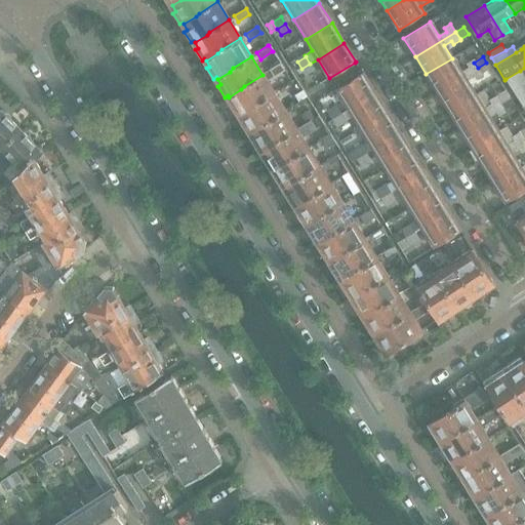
[(452,58),(426,74),(438,92),(478,68),(474,63),(473,59),(466,64),(468,68),(461,72),(452,58)]
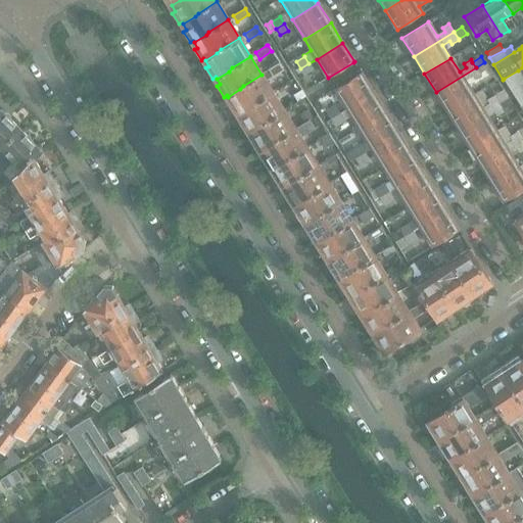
[(279,63),(268,70),(273,78),(283,72),(284,70),(279,63)]
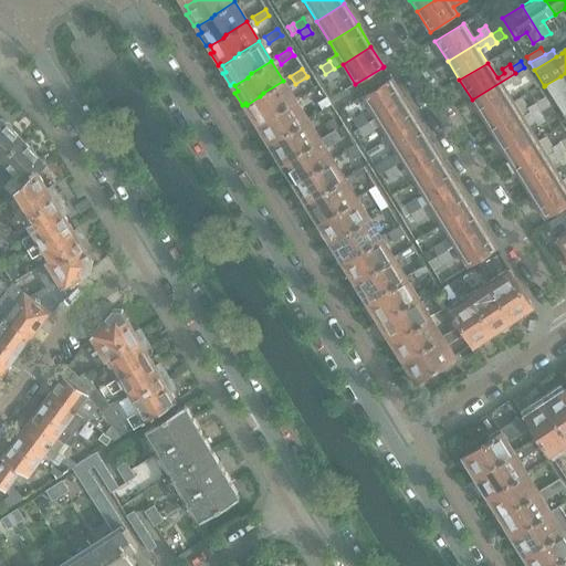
[(334,69),(325,74),(329,81),(338,75),(334,69)]
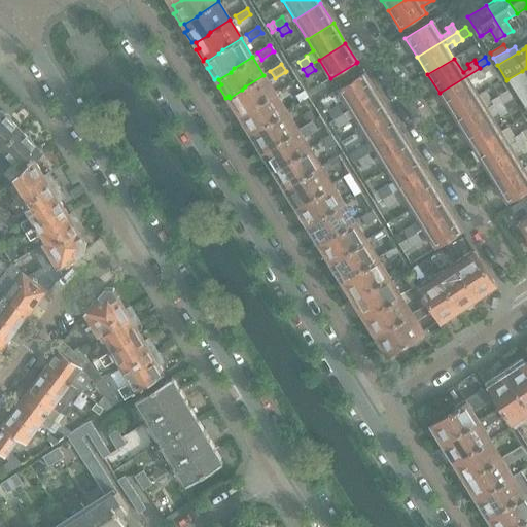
[(480,68),(440,93),(451,111),(477,95),(468,81),(476,76),(478,80),(485,76),(480,68)]
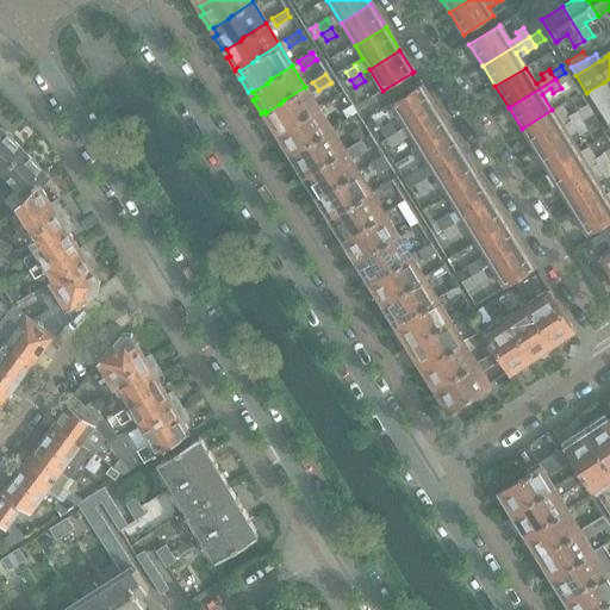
[(609,92),(604,82),(587,92),(608,124),(609,123),(609,92)]
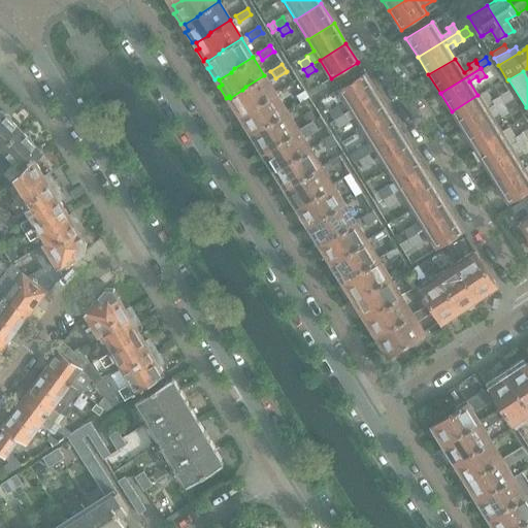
[(364,73),(337,91),(351,110),(377,94),(365,73),(364,73)]
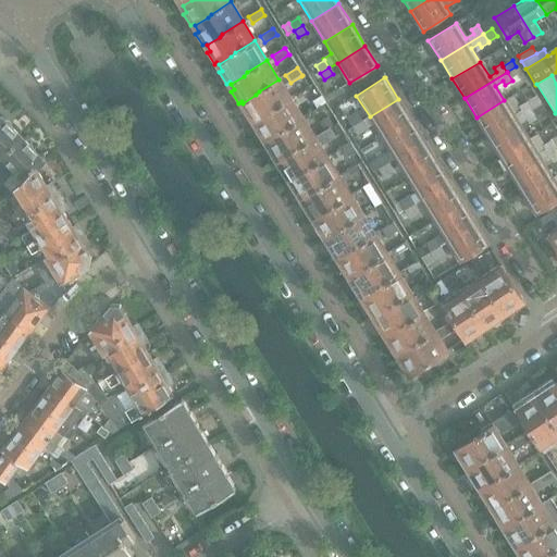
[(256,95),(243,103),(246,109),(243,111),(250,123),(254,121),(255,123),(267,115),(271,111),(291,99),(279,79),(259,91),(256,95)]
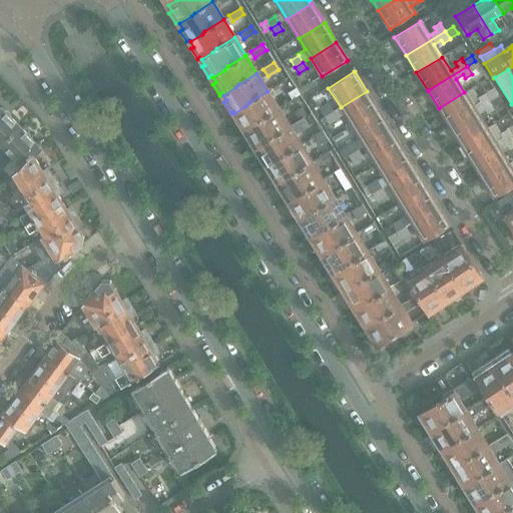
[(498,96),(493,88),(484,94),(489,102),(498,96)]
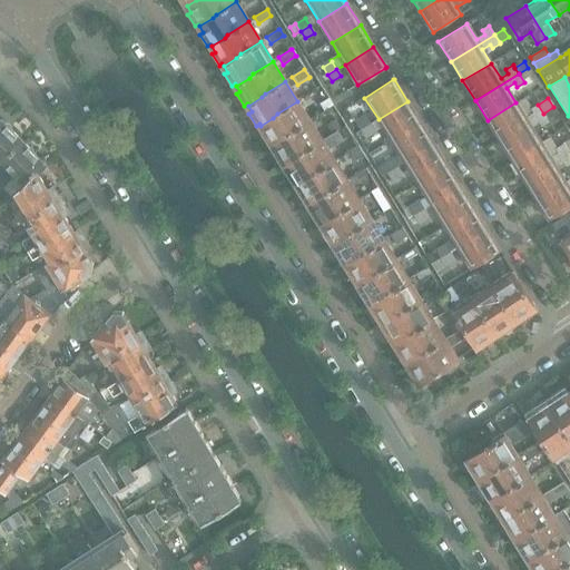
[(273,118),(261,126),(264,131),(261,134),(268,146),(272,144),(273,146),(285,138),(290,134),(310,121),(297,101),(277,114),(273,118)]
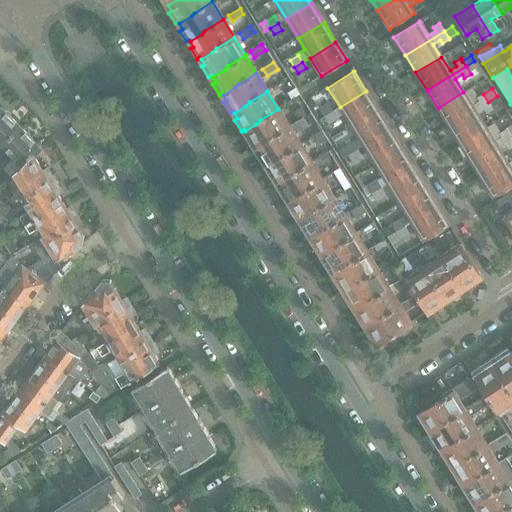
[(366,91),(340,107),(352,126),(378,110),(366,91)]
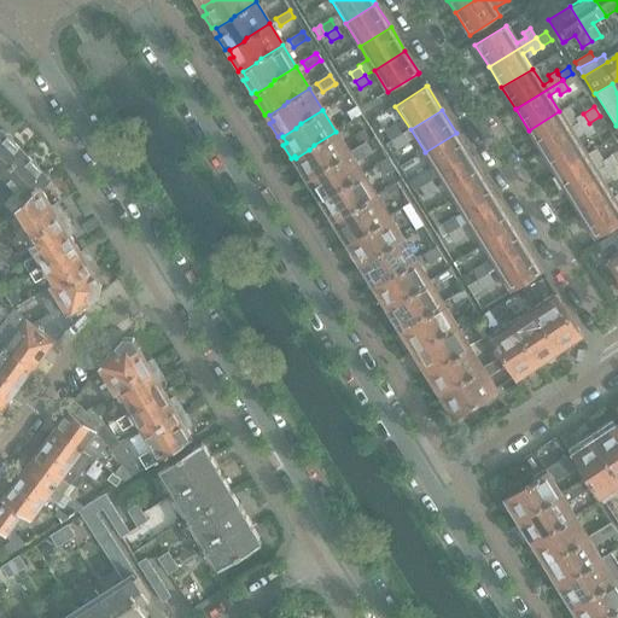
[(559,111),(529,130),(542,152),(589,123),(583,114),(575,118),(577,123),(569,128),(559,111)]
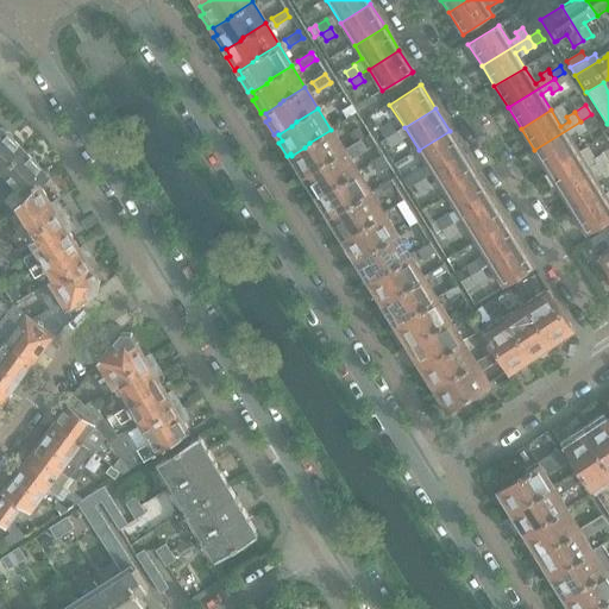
[(581,121),(534,150),(547,171),(577,152),(567,136),(576,131),(578,136),(586,131),(581,121)]
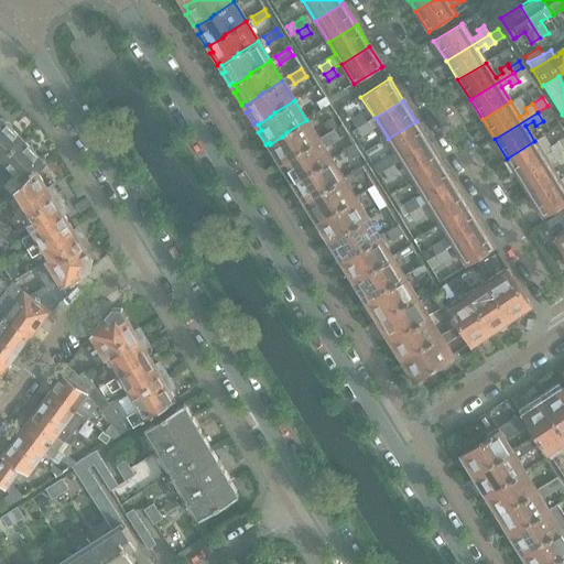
[(361,115),(351,120),(357,128),(366,122),(361,115)]
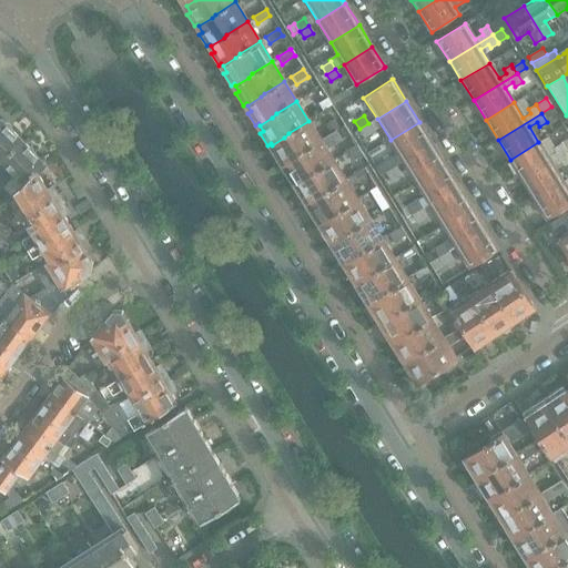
[(341,129),(335,119),(325,125),(331,134),(337,131),(341,129)]
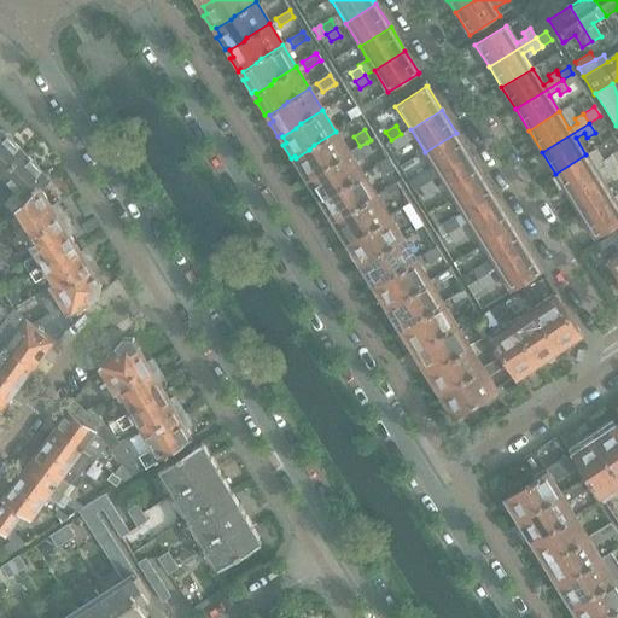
[(1,130),(0,130),(0,175),(1,178),(24,153),(1,130)]
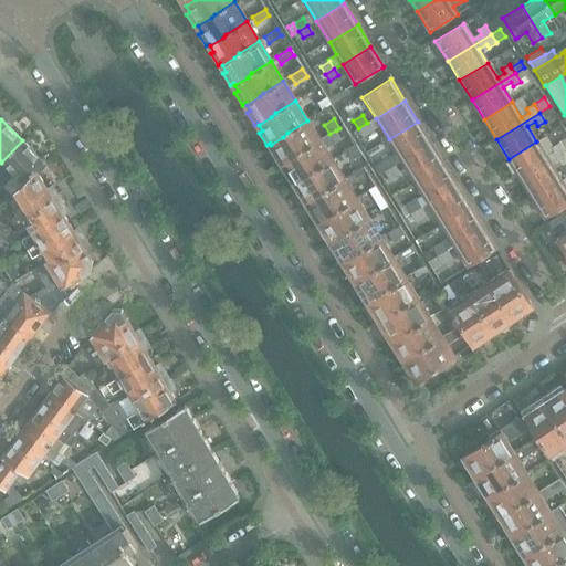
[(283,137),(271,145),(274,150),(272,153),(279,165),(282,163),(283,164),(296,156),(300,153),(320,139),(307,121),(287,133),(283,137)]
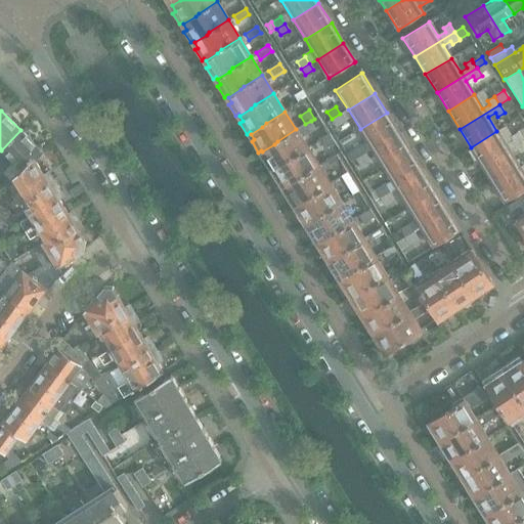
[(387,113),(360,129),(373,149),(399,132),(387,113)]
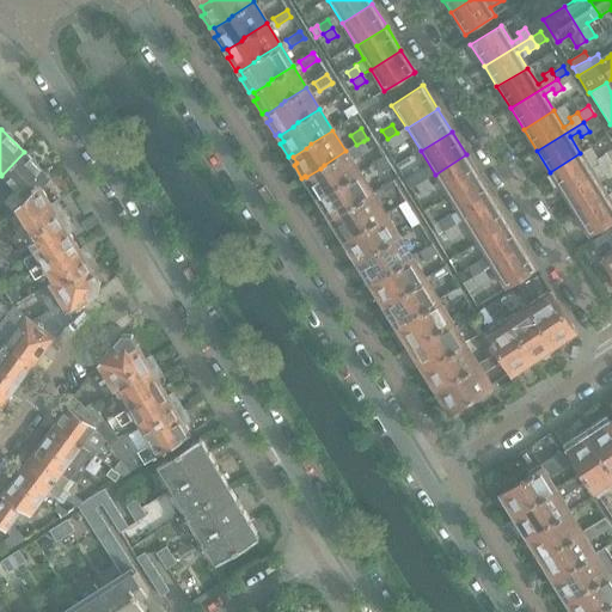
[(397,133),(387,139),(392,147),(403,141),(397,133)]
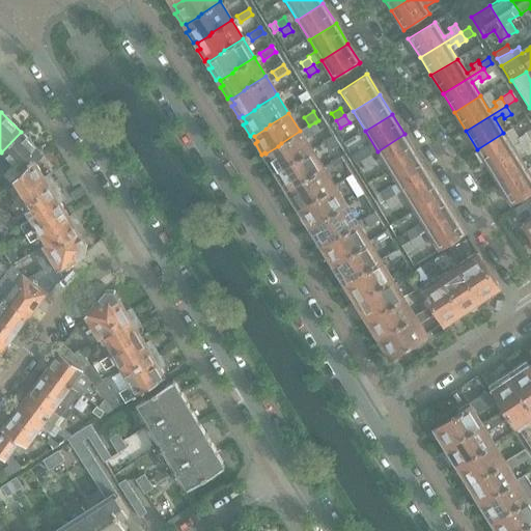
[(292,162),(311,149),(306,140),(320,131),(315,122),(309,126),(300,131),(281,143),(278,146),(266,154),(269,160),(267,162),(273,172),(276,171),(277,172),(289,165),(292,162)]
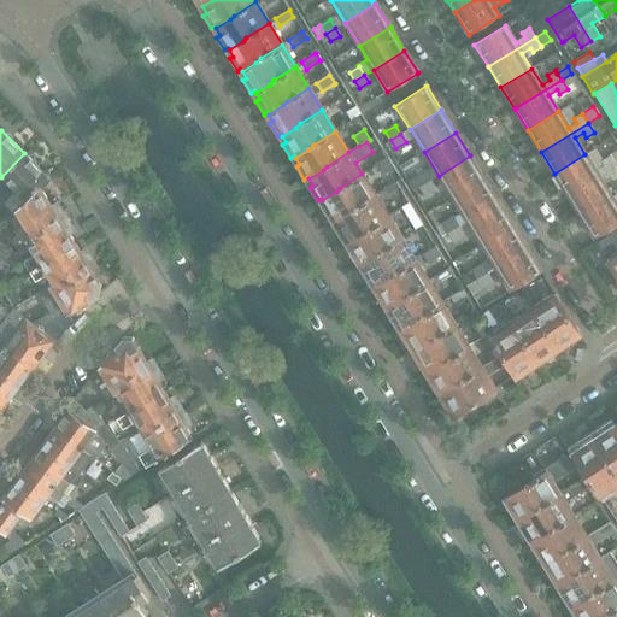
[(24,153),(1,177),(16,192),(5,203),(13,211),(39,186),(47,177),(24,153)]
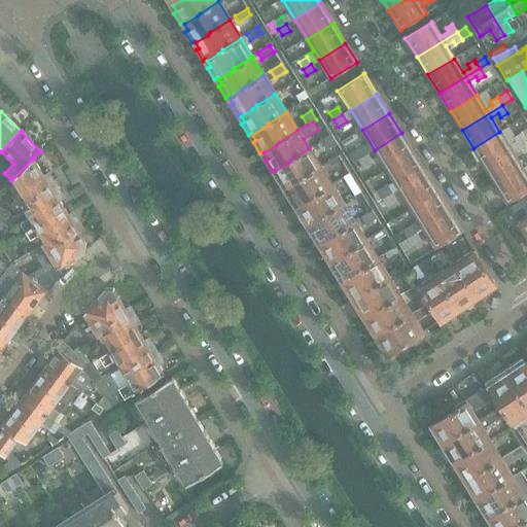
[(499,132),(473,148),(485,167),(525,142),(520,134),(513,138),(515,141),(508,146),(499,132)]
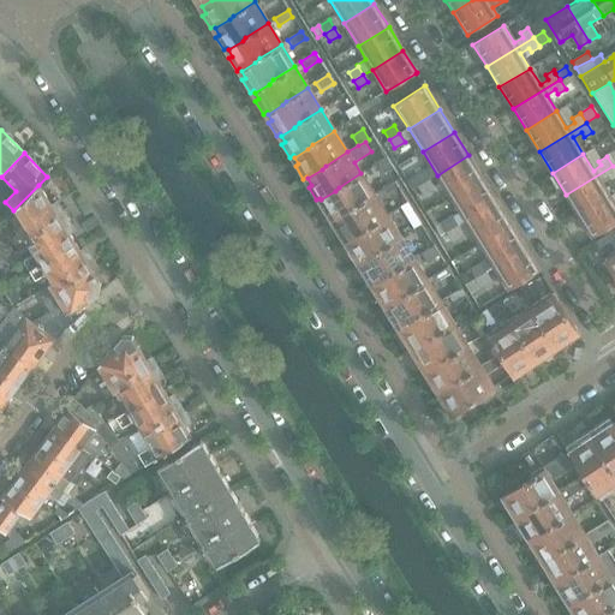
[(469,155),(437,175),(452,198),(482,178),(469,155)]
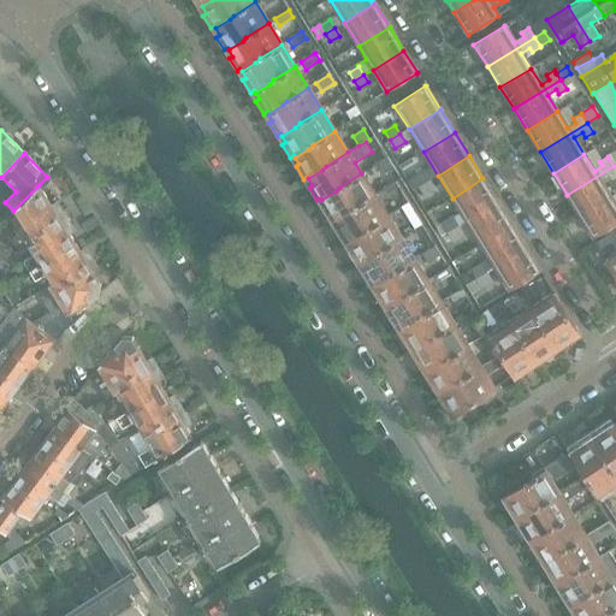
[(392,169),(386,159),(375,166),(381,175),(392,169)]
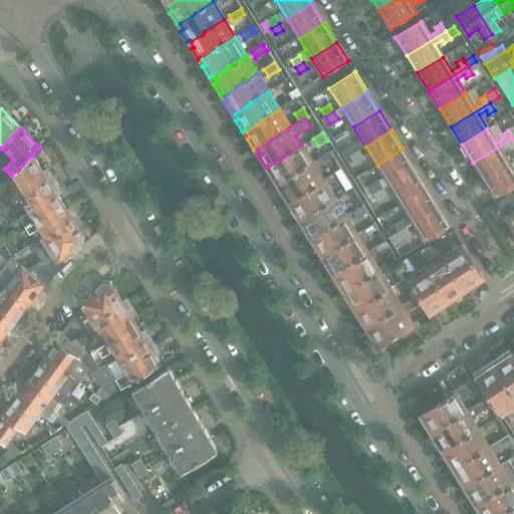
[(513,142),(512,139),(473,163),(484,181),(510,165),(501,151),(508,147),(510,150),(513,148),(513,142)]
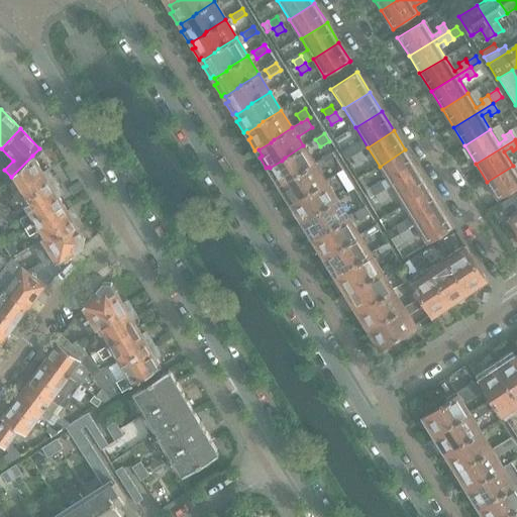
[(346,148),(341,151),(346,160),(351,157),(360,151),(355,143),(346,148)]
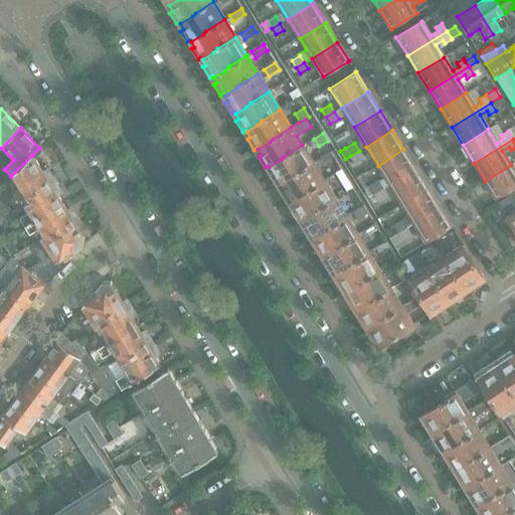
[(281,160),(269,167),(272,173),(270,175),(276,185),(279,184),(280,185),(291,178),(295,174),(313,163),(302,145),(284,157),(281,160)]
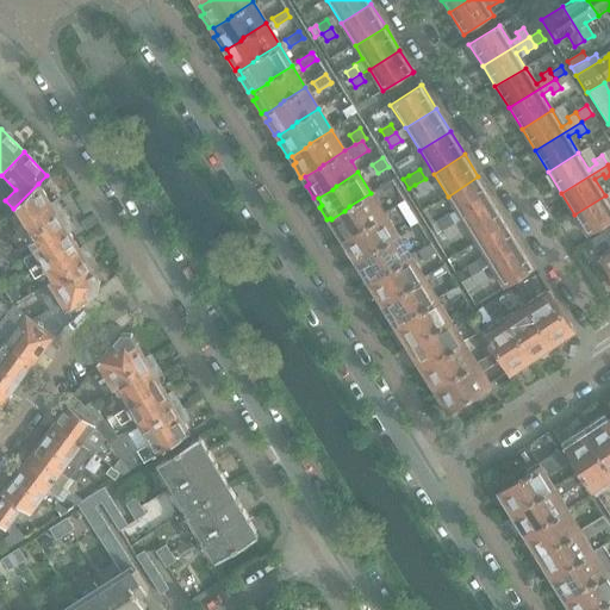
[(478,176),(448,197),(462,219),(492,199),(478,176)]
